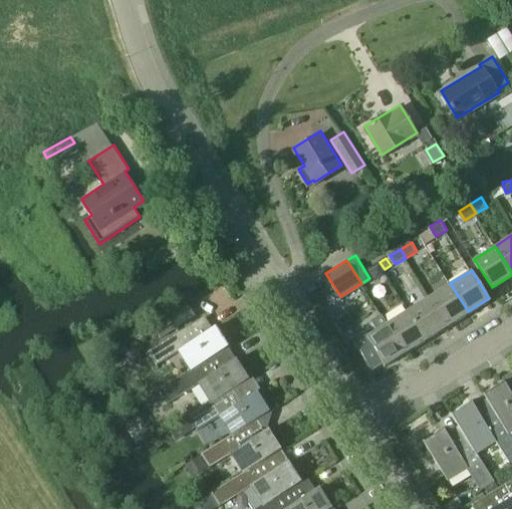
[(450,283),(430,296),(447,324),(468,311),(450,283)]
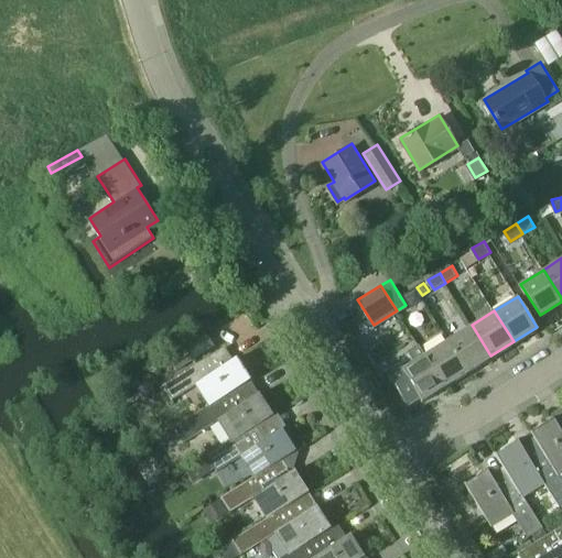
[(472,325),(449,338),(467,370),(490,356),(472,325)]
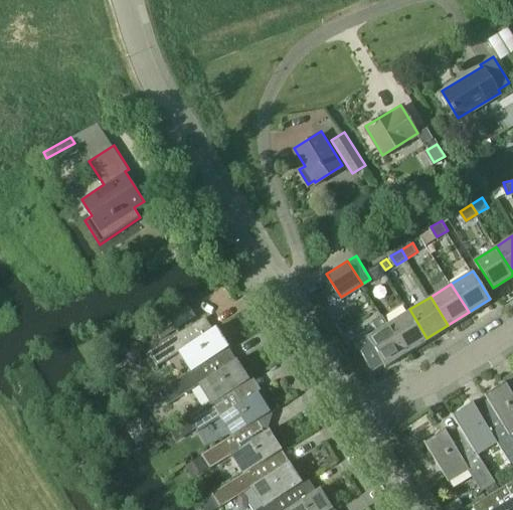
[(409,309),(388,322),(406,350),(426,338),(409,309)]
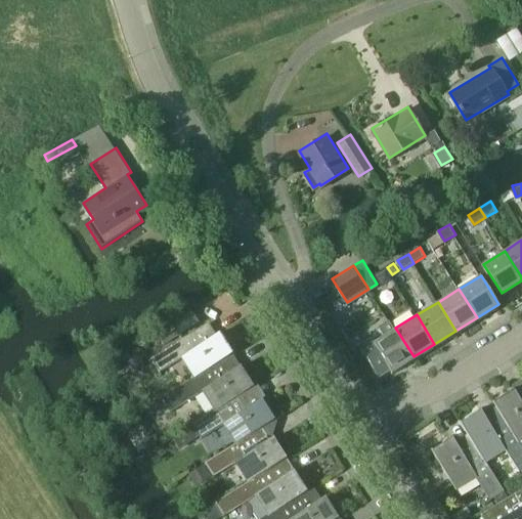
[(199,373),(229,353),(236,349),(224,329),(217,333),(209,320),(153,355),(161,369),(186,353),(199,373)]
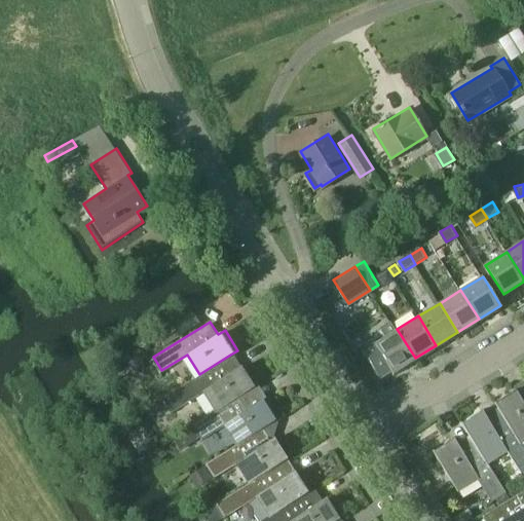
[(415,358),(397,329),(376,342),(373,337),(361,345),(370,361),(382,354),(394,372),(415,358)]
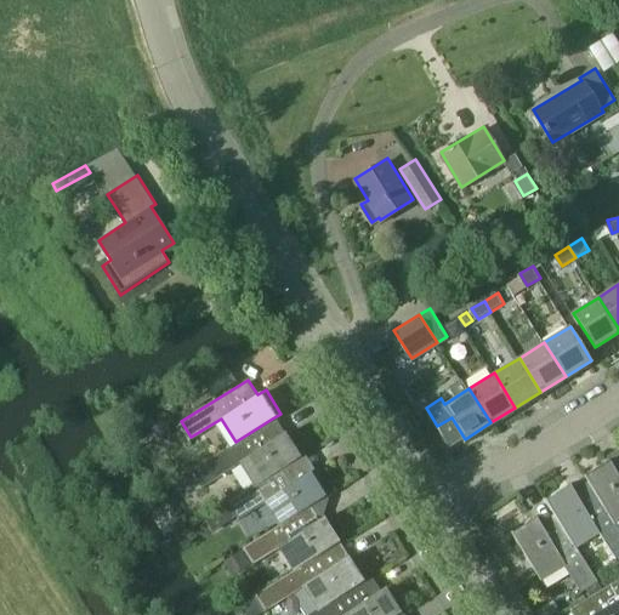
[(290,461),(301,455),(306,453),(290,428),(282,433),(272,419),(236,442),(193,468),(198,477),(199,480),(203,485),(246,457),(260,480),(290,461)]
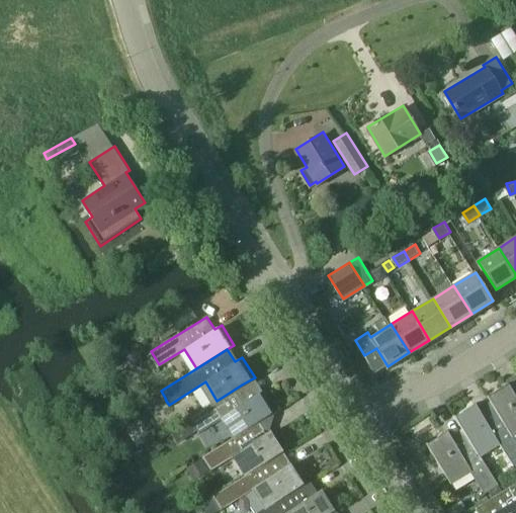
[(119,360),(124,367),(133,362),(127,355),(119,360)]
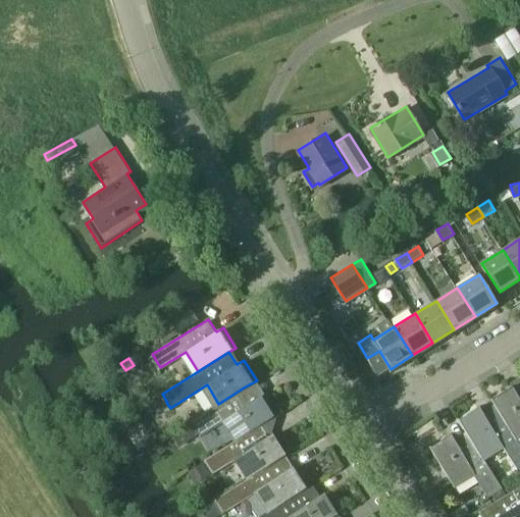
[(226,418),(239,436),(266,420),(274,415),(277,413),(264,393),(252,401),(244,388),(218,404),(193,420),(201,432),(226,418)]
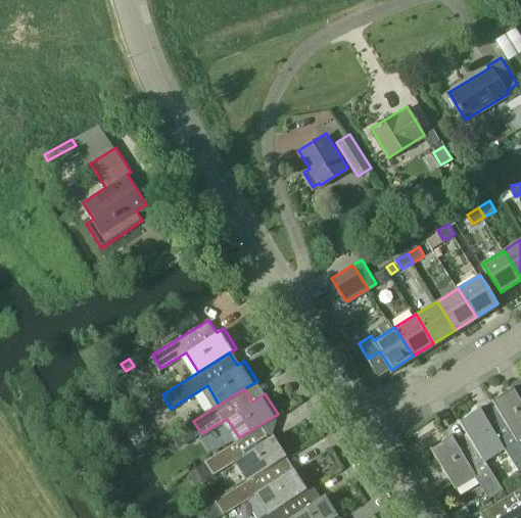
[(520,402),(515,392),(495,405),(505,421),(507,420),(515,435),(520,431),(520,402)]
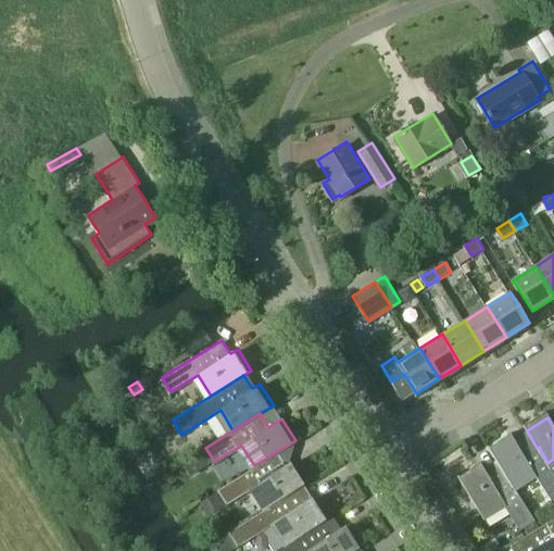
[(166,437),(178,430),(177,427),(173,420),(160,427),(166,437)]
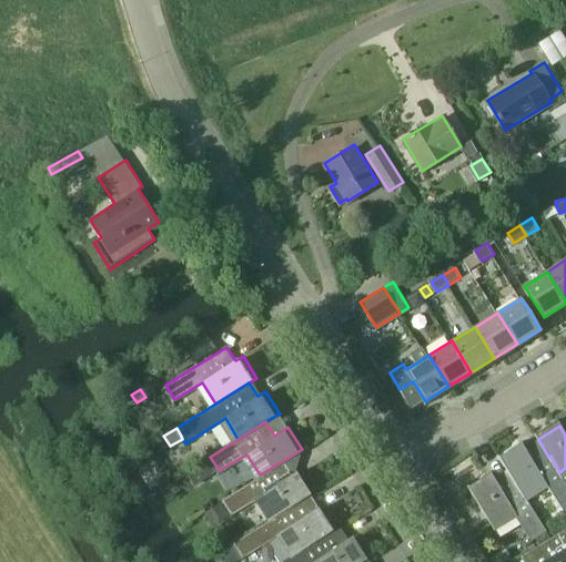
[(551,456),(548,457),(535,465),(525,447),(501,461),(516,487),(517,487),(524,494),(545,482),(562,510),(565,508),(565,482),(559,472),(551,456)]
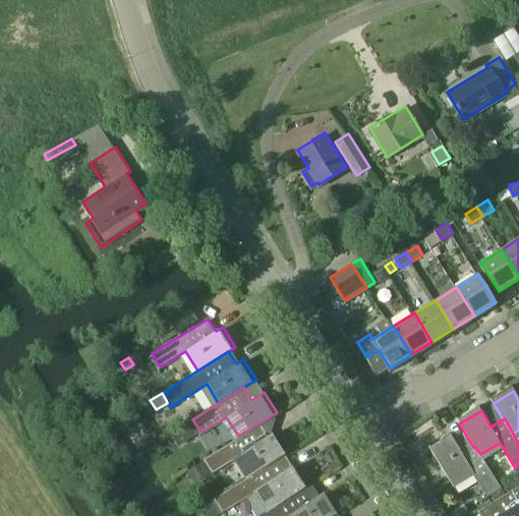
[(238,436),(205,457),(205,458),(214,471),(239,455),(250,474),(281,455),(286,453),(289,451),(277,431),(274,433),(266,419),(238,436)]
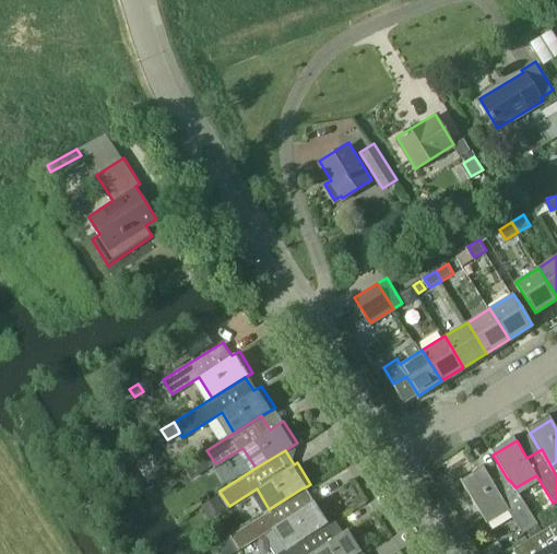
[(509,480),(508,480),(496,487),(485,470),(462,484),(483,518),(505,504),(522,532),(529,529),(537,523),(516,487),(509,480)]
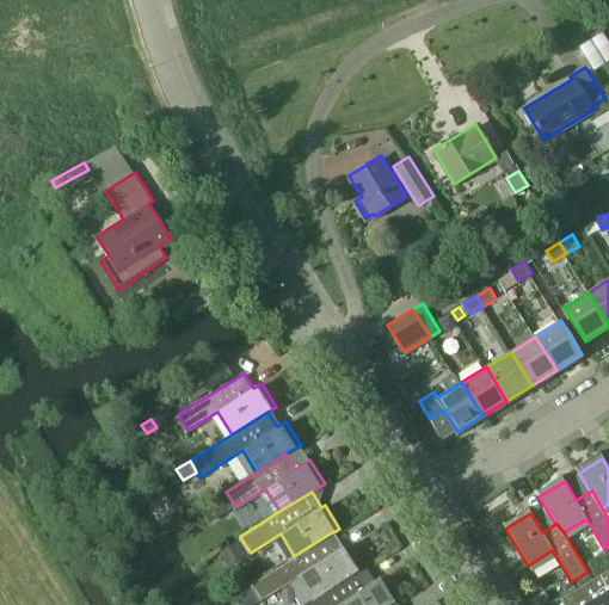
[(318,594),(343,579),(363,567),(349,543),(339,549),(330,533),(294,556),(252,582),(262,597),(263,599),(305,573),(318,594)]
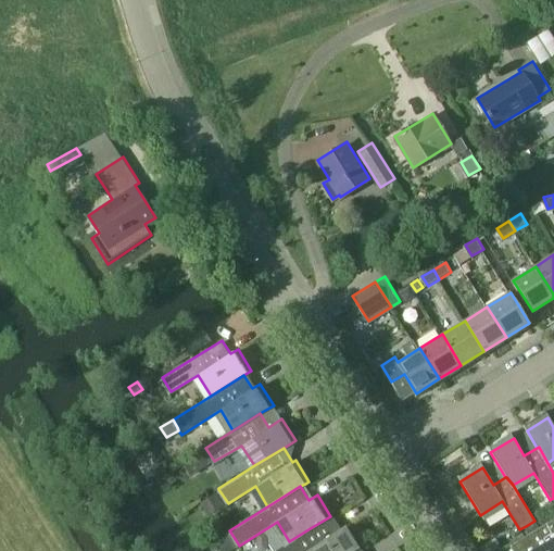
[(210,514),(228,503),(218,489),(202,500),(201,500),(210,514)]
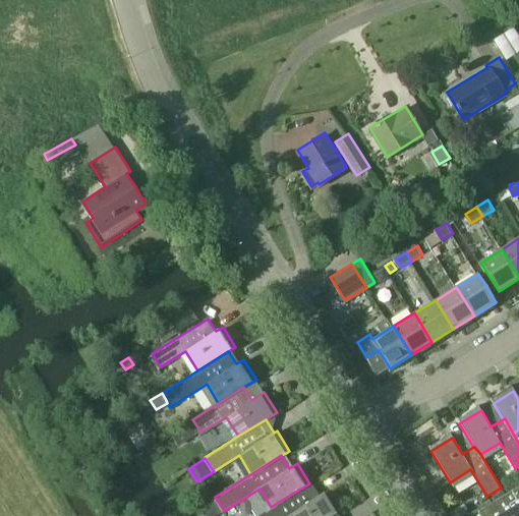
[(518,484),(505,494),(504,495),(496,499),(484,506),(489,515),(518,515),(518,484)]
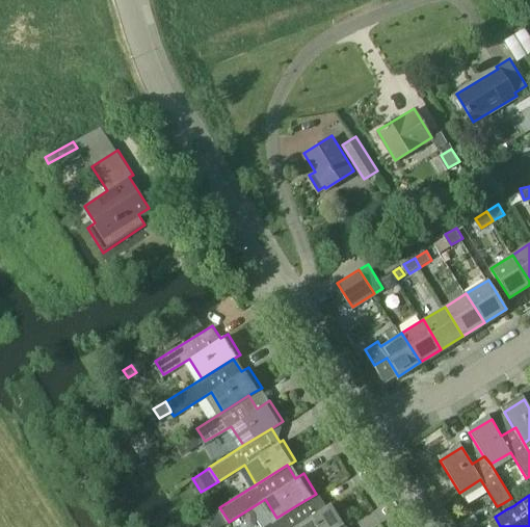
[(511,498),(503,503),(506,509),(514,505),(515,504),(511,498)]
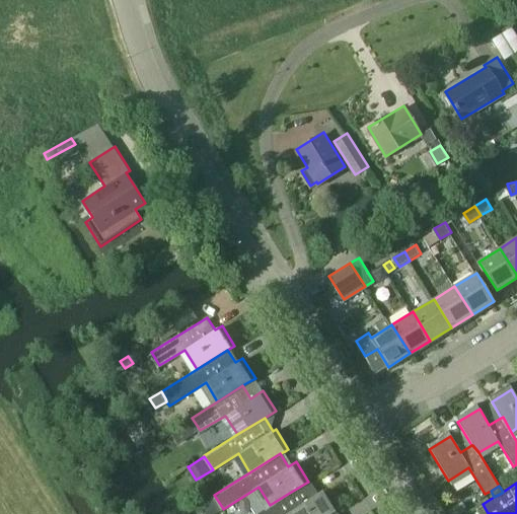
[(291,492),(270,505),(254,513),(286,513),(289,512),(290,513),(328,513),(339,508),(326,489),(300,506),(291,492)]
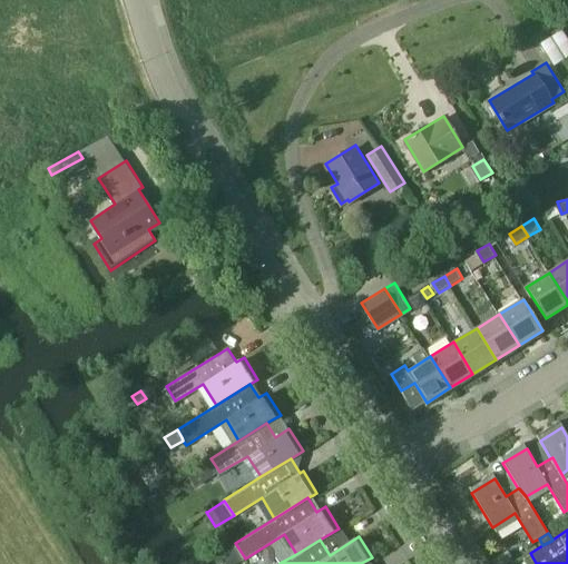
[(226,563),(232,563),(244,556),(235,543),(221,553),(219,553),(226,563)]
